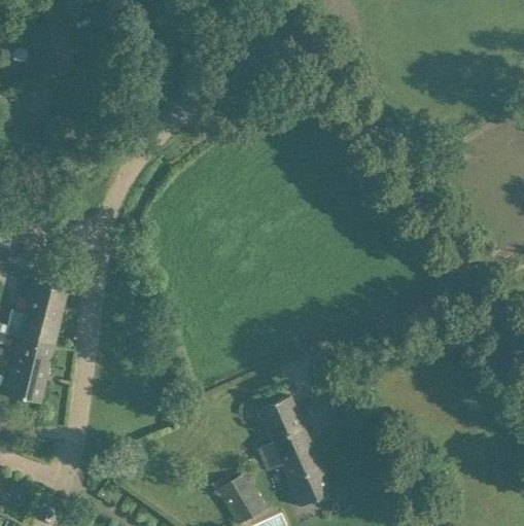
[(44,77),(79,69),(67,20),(33,28),(44,77)]
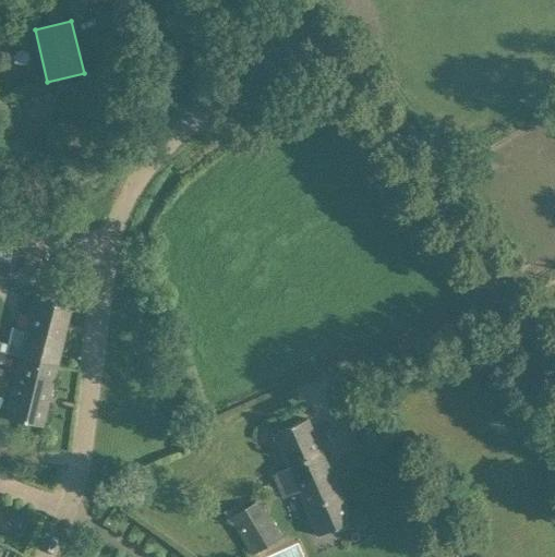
[(0,259),(0,287),(5,289),(12,263),(0,259)]
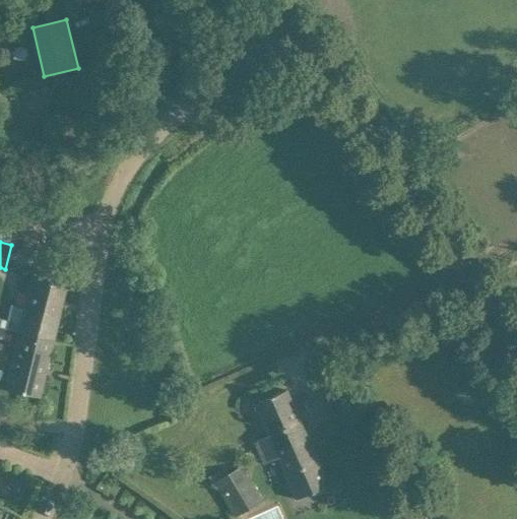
[(34,276),(26,308),(13,305),(7,329),(20,332),(55,340),(68,285),(34,276)]
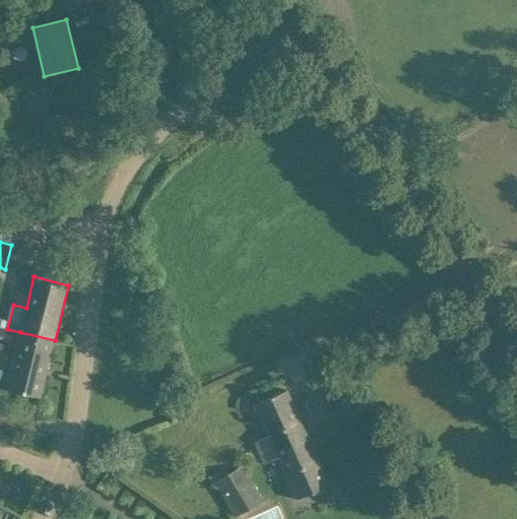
[(41,398),(55,340),(20,332),(6,390),(41,398)]
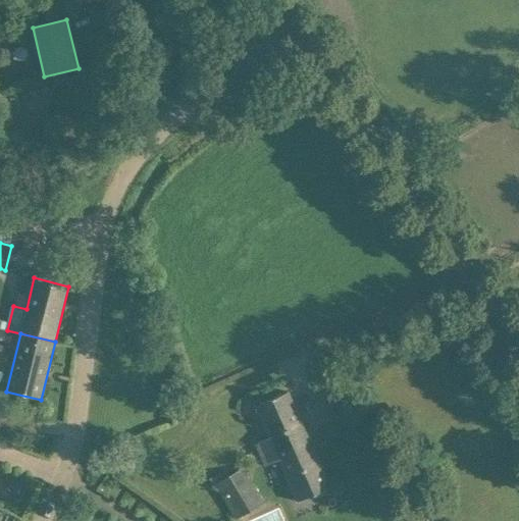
[(301,501),(330,488),(289,392),(257,406),(271,439),(257,447),(266,468),(283,461),(301,501)]
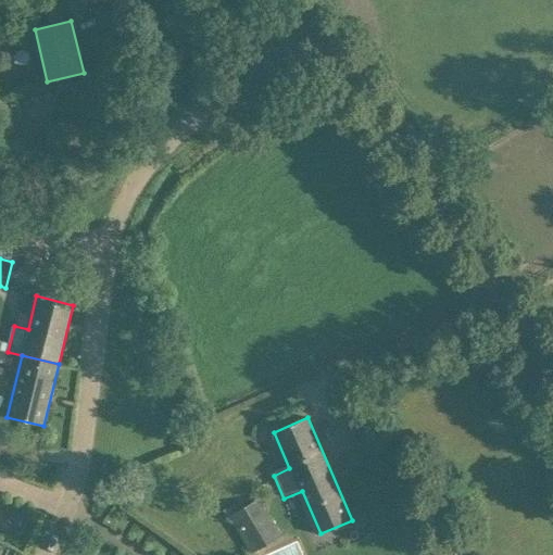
[(252,554),(284,535),(262,497),(230,516),(252,554)]
